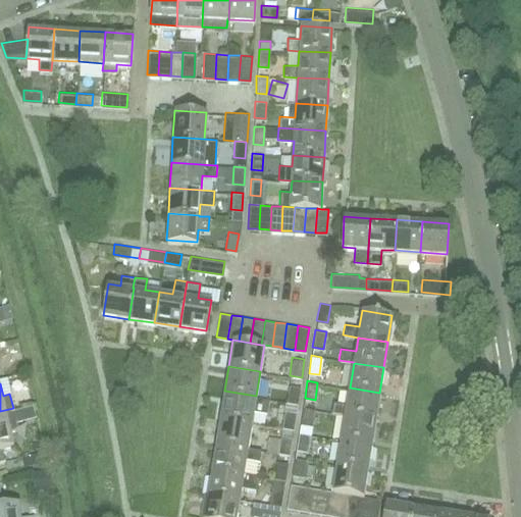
[(297,402),(300,385),(289,383),(285,401),(297,402)]
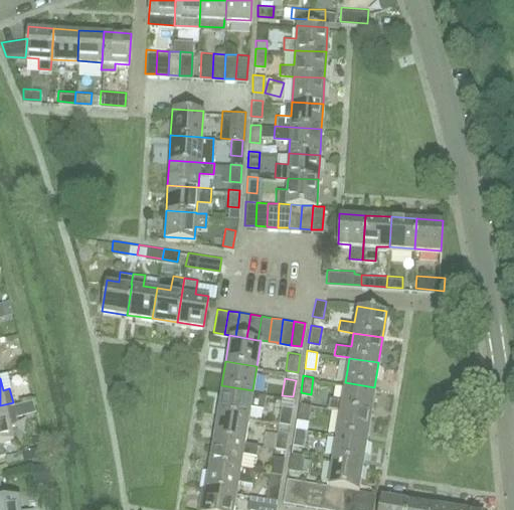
[(374,387),(345,382),(342,397),(329,395),(328,405),(341,407),(341,408),(370,412),(374,387)]
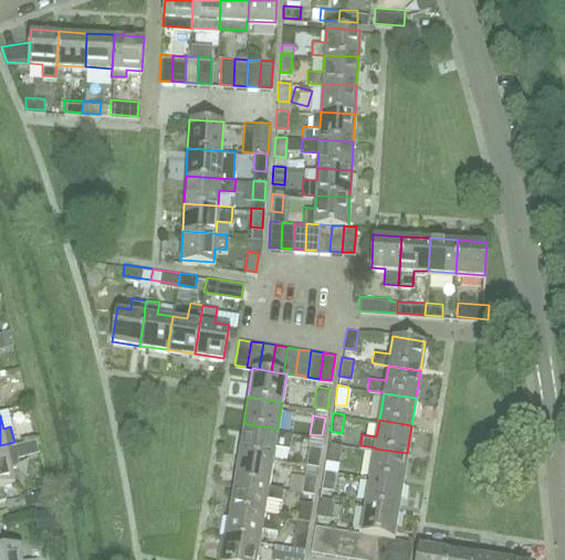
[(243,423),(239,452),(273,457),(275,444),(288,446),(291,431),(278,429),(243,423)]
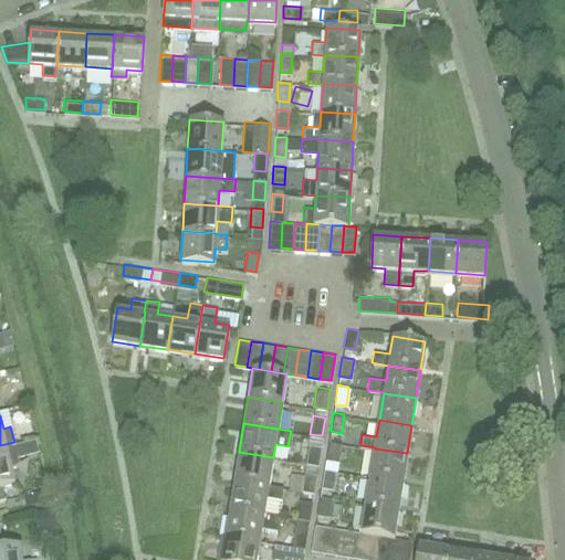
[(328,440),(325,458),(336,461),(339,442),(328,440)]
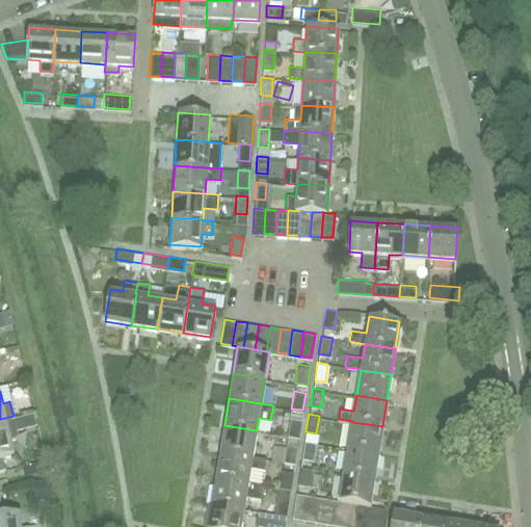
[(0,468),(5,467),(2,455),(15,452),(11,437),(19,435),(14,416),(0,419),(0,468)]
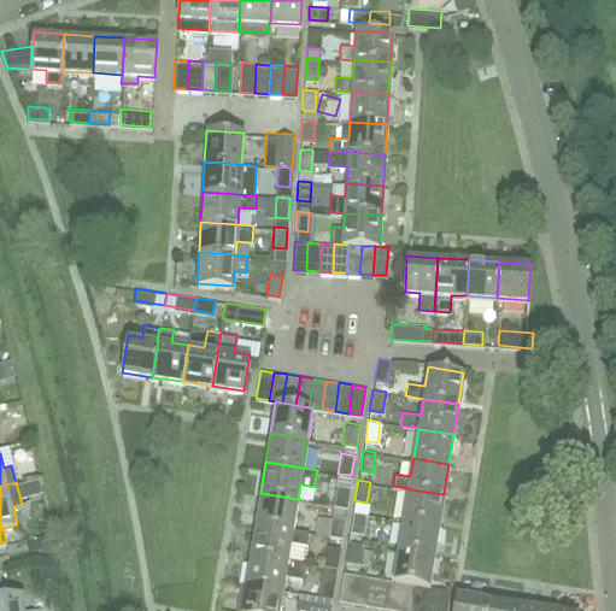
[(346,505),(350,486),(336,483),(333,504),(346,505)]
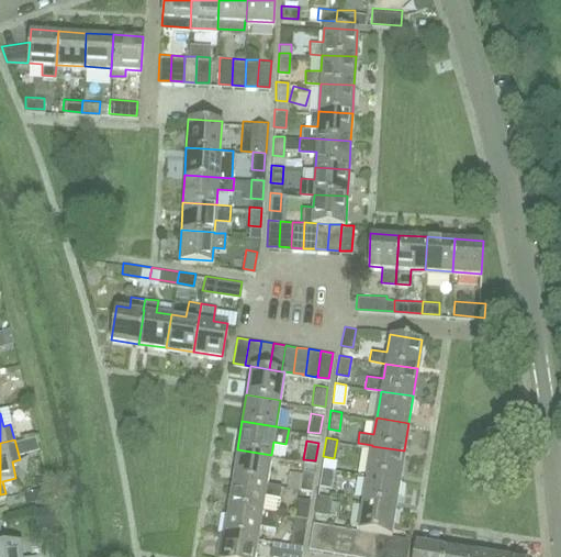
[(372,446),(368,472),(400,477),(404,450),(372,446)]
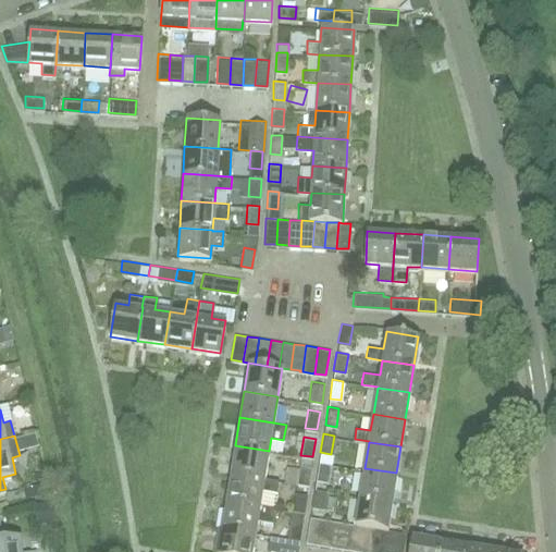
[(269,451),(235,445),(231,471),(264,476),(269,451)]
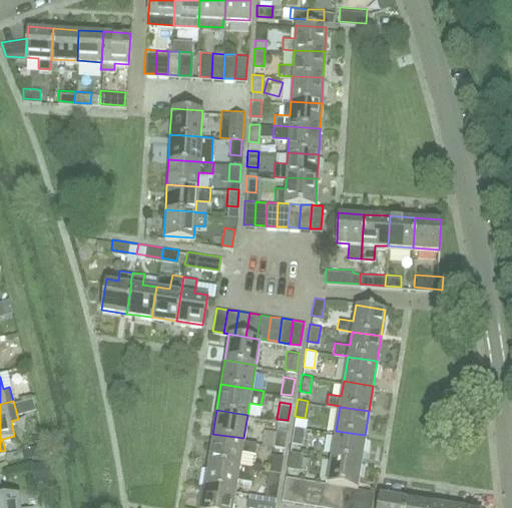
[(304,426),(293,424),(291,440),(302,441),(304,426)]
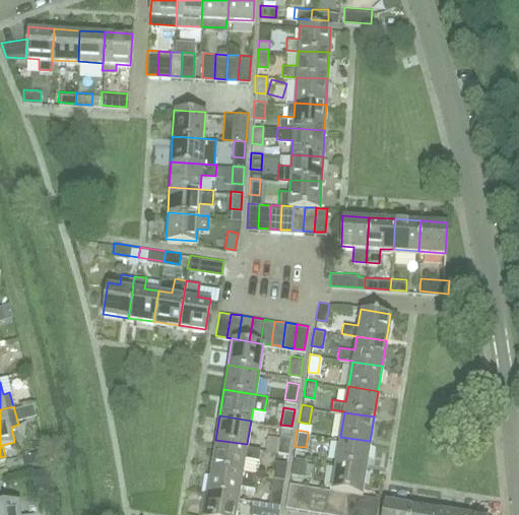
[(290,435),(279,434),(276,449),(287,451),(290,435)]
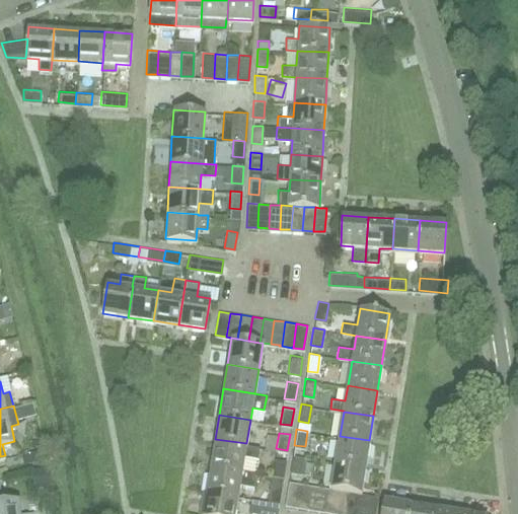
[(369,440),(340,436),(336,461),(365,466),(369,440)]
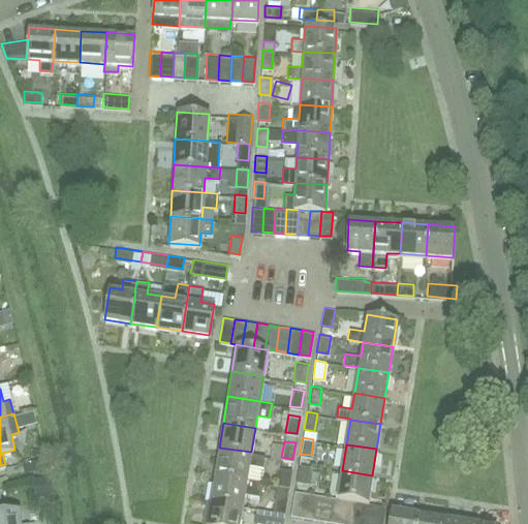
[(251,452),(219,448),(215,473),(247,479),(249,464),(261,466),(264,454),(251,452)]
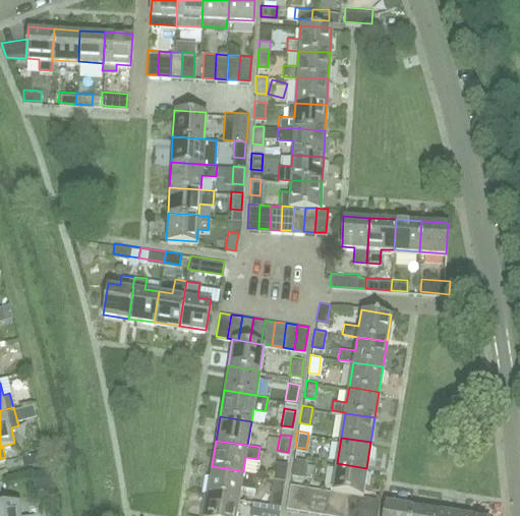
[(294,456),(291,472),(301,474),(303,457),(294,456)]
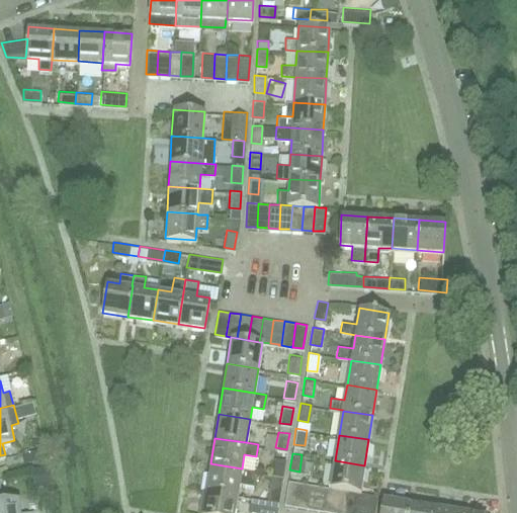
[(281,475),(284,457),(274,456),(271,473),(281,475)]
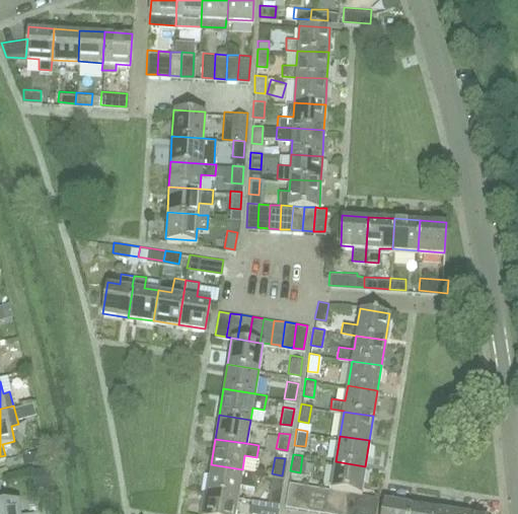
[(365,466),(336,461),(331,487),(334,488),(345,490),(356,491),(361,492),(365,466)]
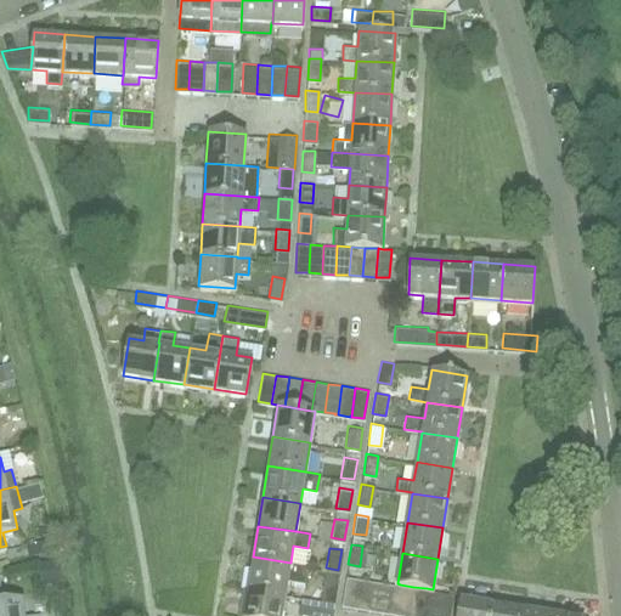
[(253,557),(248,587),(286,593),(288,578),(303,581),(305,565),(291,563),(253,557)]
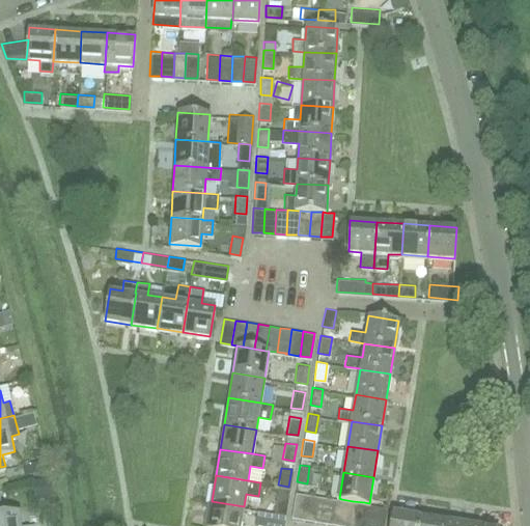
[(291,516),(303,518),(307,494),(296,492),(291,516)]
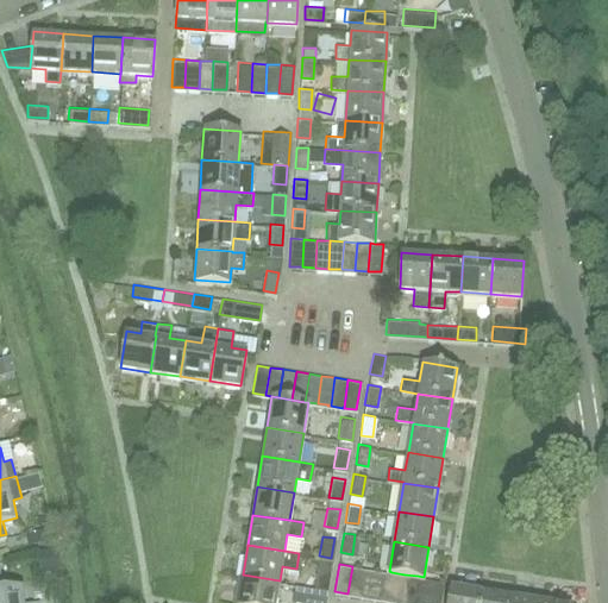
[(314,585),(327,588),(330,569),(318,566),(314,585)]
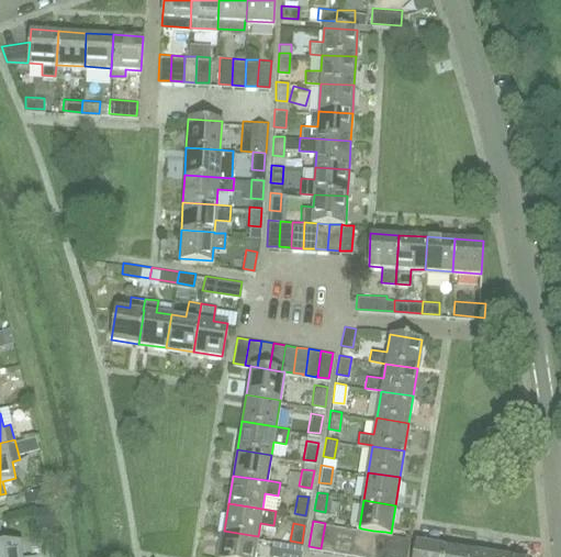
[(321,548),(333,550),(337,525),(337,524),(325,523),(321,548)]
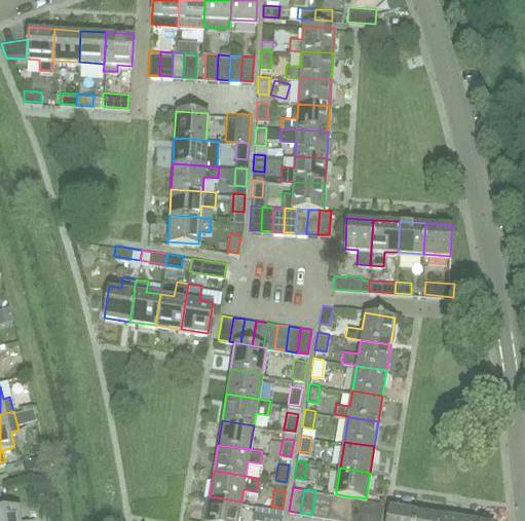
[(311,515),(323,517),(327,492),(315,490),(315,491),(311,515)]
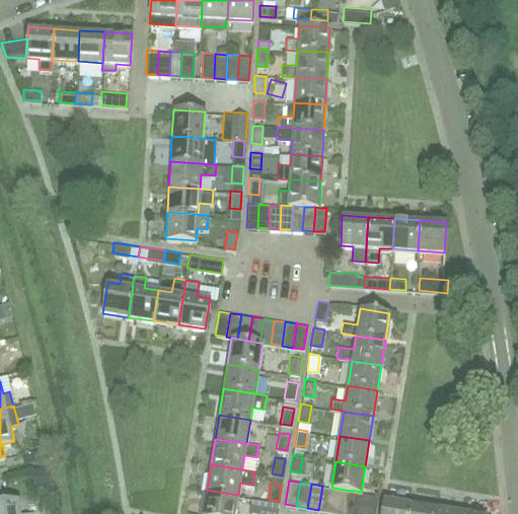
[(318,510),(330,512),(334,488),(331,487),(322,486),(318,510)]
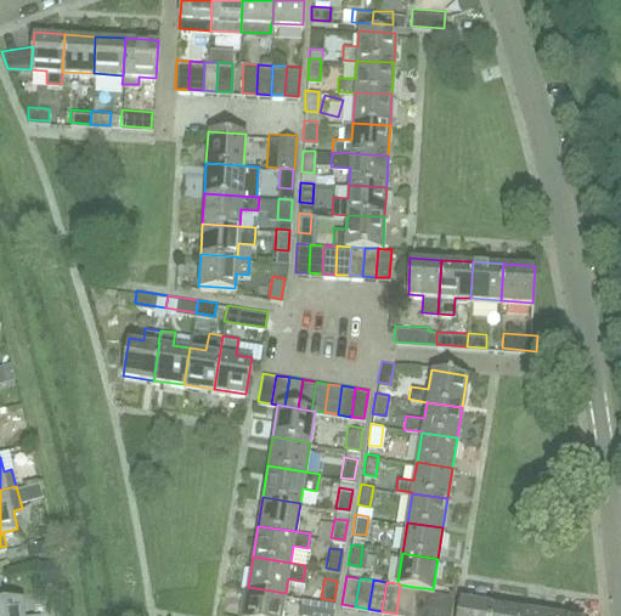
[(396,614),(410,615),(413,587),(400,585),(396,614)]
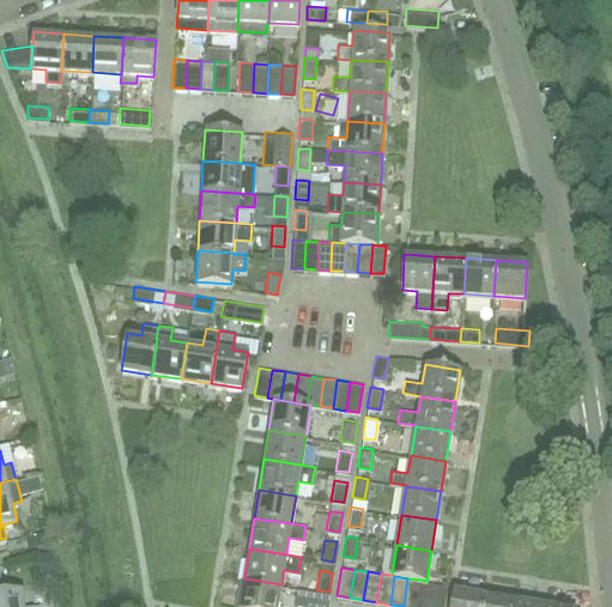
[(277,606),(282,584),(244,578),(243,589),(238,589),(235,606),(277,606)]
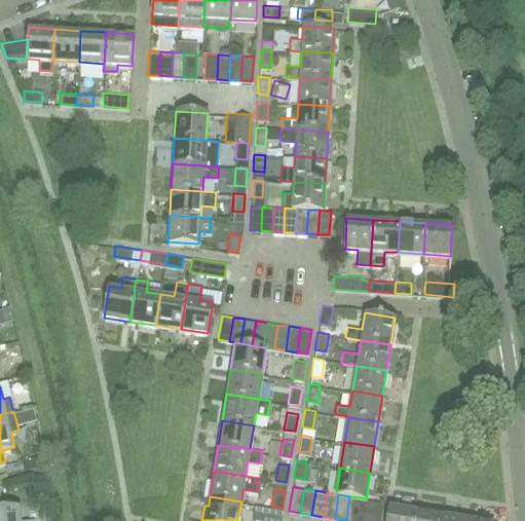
[(346,520),(350,520),(357,520),(361,497),(349,496),(346,520)]
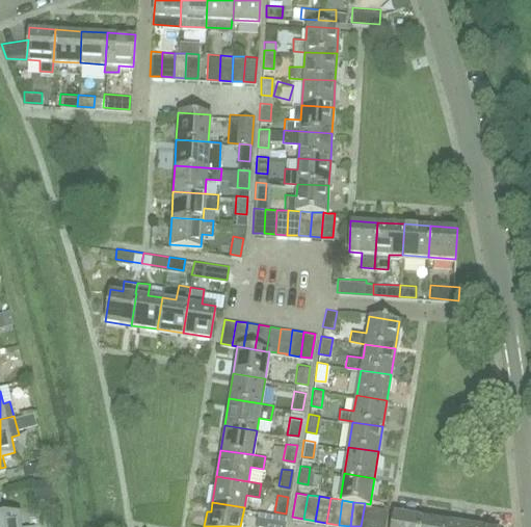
[(361,526),(372,526),(376,505),(370,504),(365,503),(361,526)]
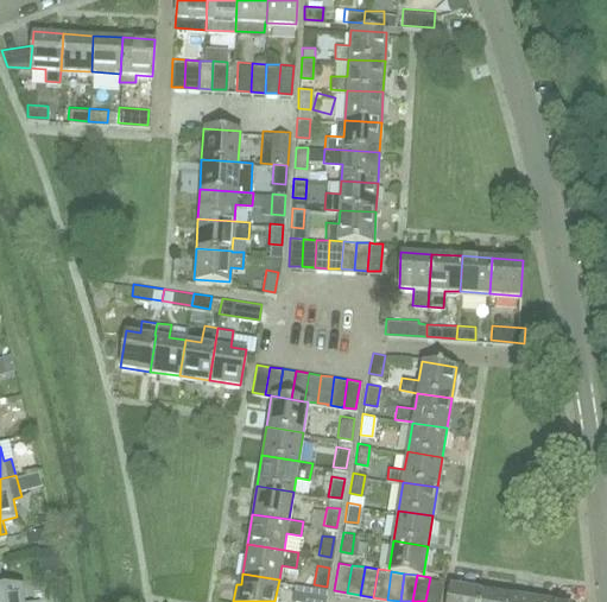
[(0,601),(38,601),(39,600),(24,601),(21,584),(1,587),(0,576),(0,601)]
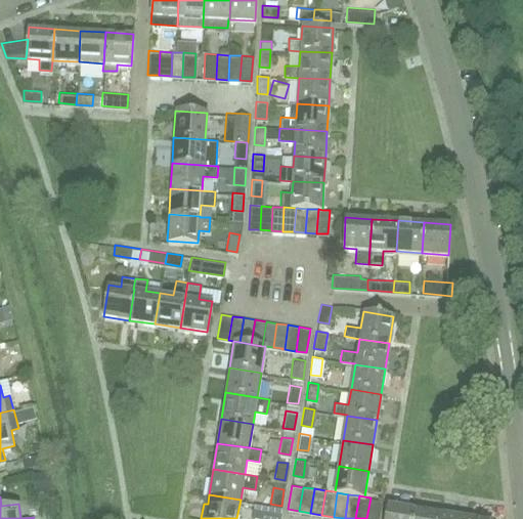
[(378,518),(382,500),(371,498),(366,518),(378,518)]
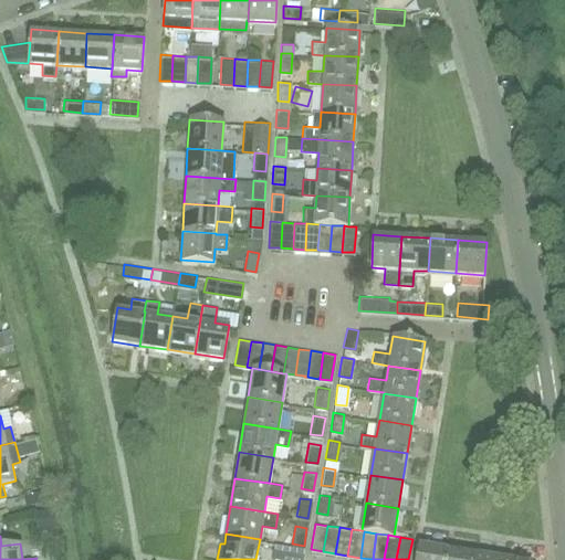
[(301,559),(304,546),(292,543),(290,559),(279,558),(279,559),(301,559)]
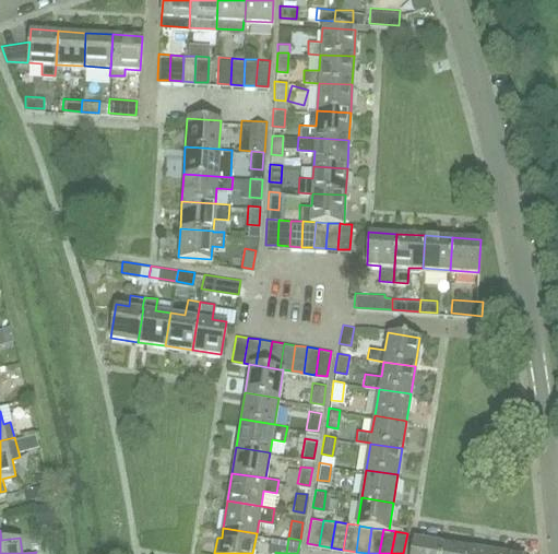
[(439,553),(442,542),(414,538),(411,553),(439,553)]
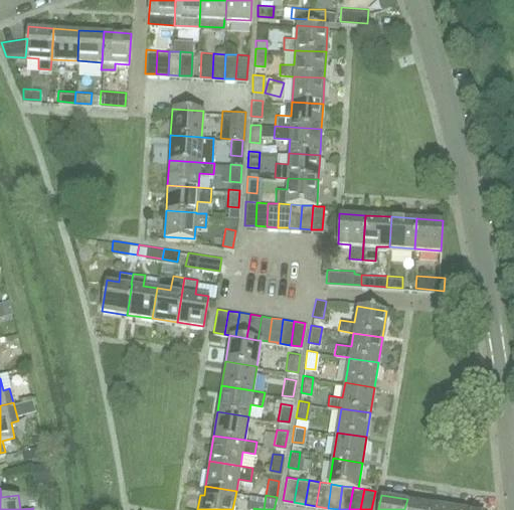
[(407,499),(404,509),(431,509),(433,503),(407,499)]
